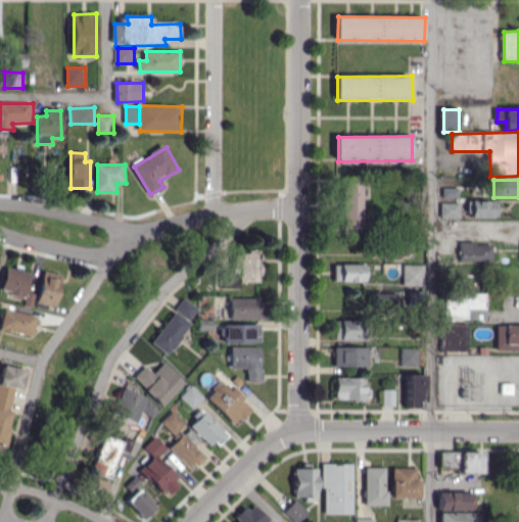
[(344,234),(363,234),(363,225),(370,225),(369,212),(363,212),(363,198),(370,198),(370,182),(342,183),(344,234)]
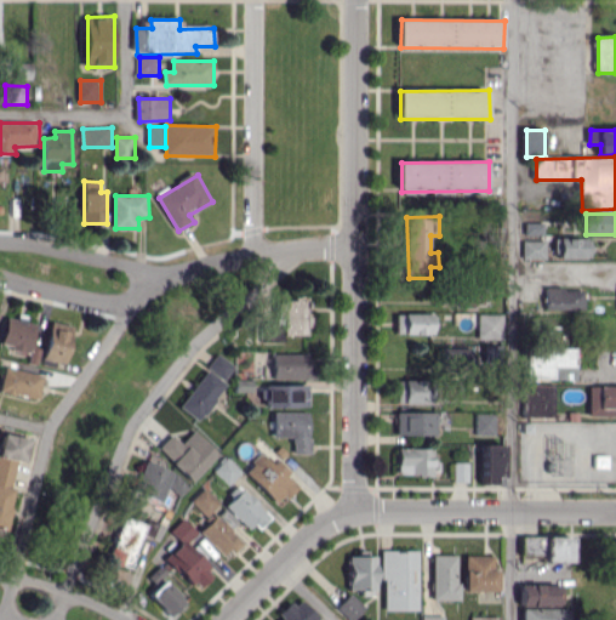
[(528,235),(547,235),(547,223),(529,223),(528,235)]
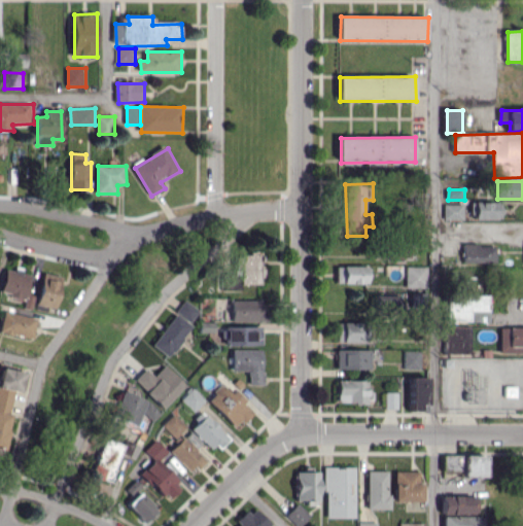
[(475,219),(503,220),(503,203),(475,202),(475,219)]
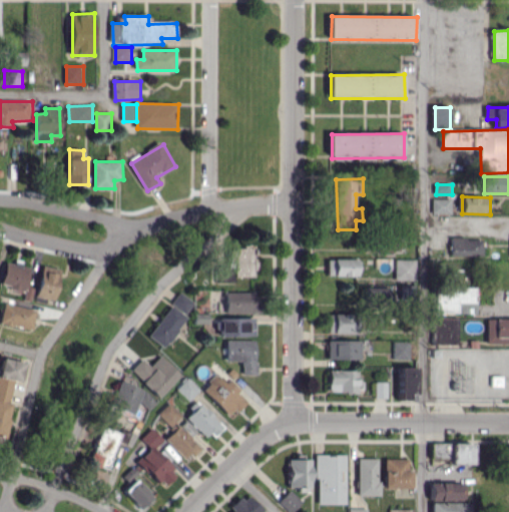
[(435,213),(453,213),(453,199),(435,199),(435,213)]
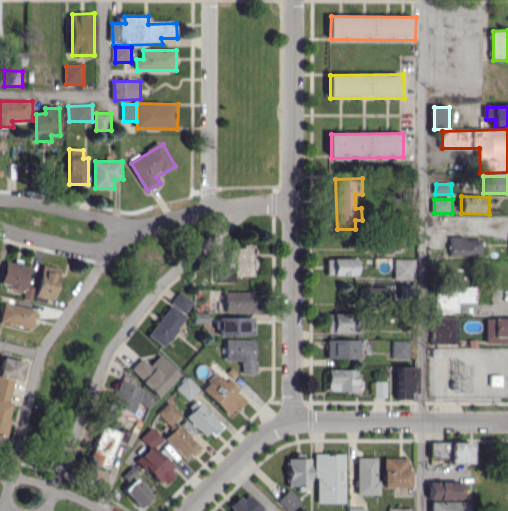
[(452,255),(483,256),(484,238),(452,238),(452,255)]
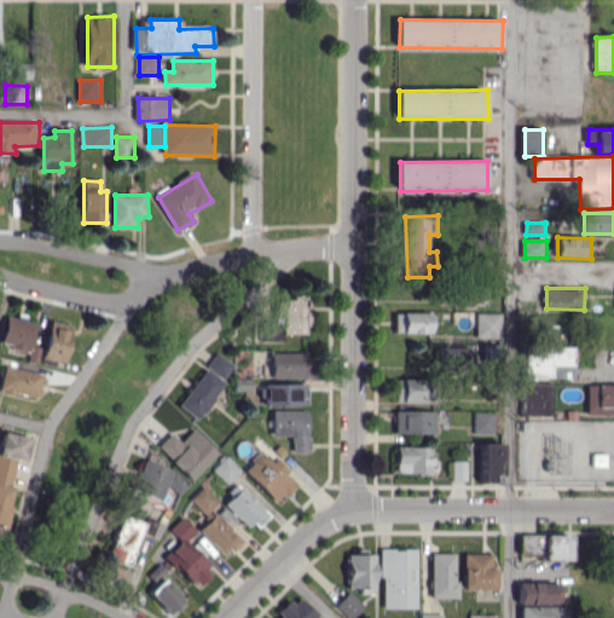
[(278,300),(278,322),(267,322),(266,342),(284,342),(285,334),(308,335),(308,301),(278,300)]
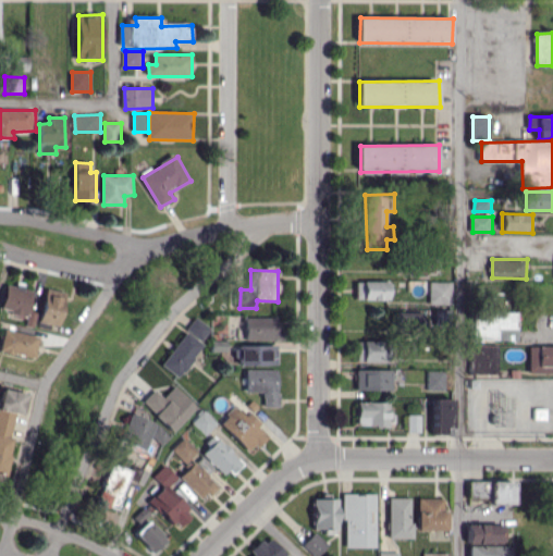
[(391,282),(358,282),(358,300),(390,300),(391,282)]
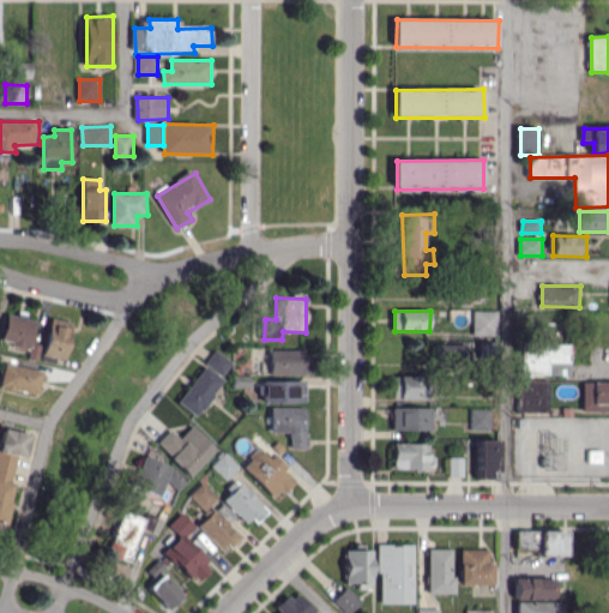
[(500,311),(475,312),(475,336),(500,336),(500,311)]
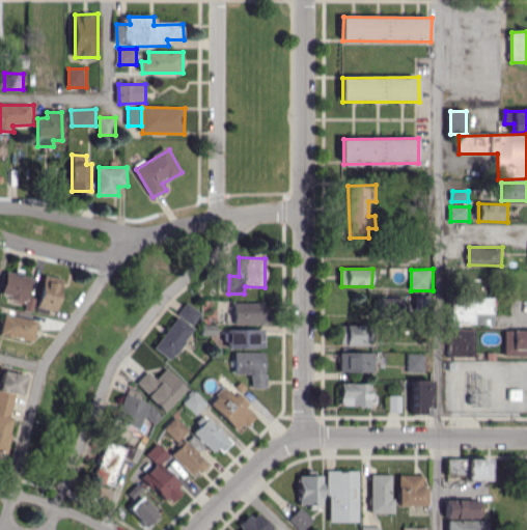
[(3,297),(29,302),(27,311),(35,312),(37,298),(31,297),(34,276),(8,271),(3,297)]
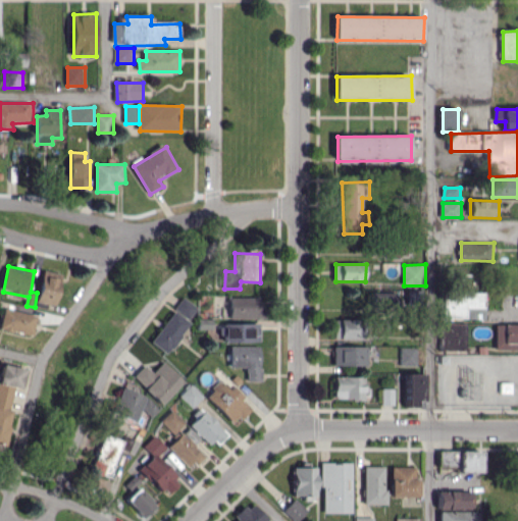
[(64,275),(46,270),(38,303),(56,308),(64,275)]
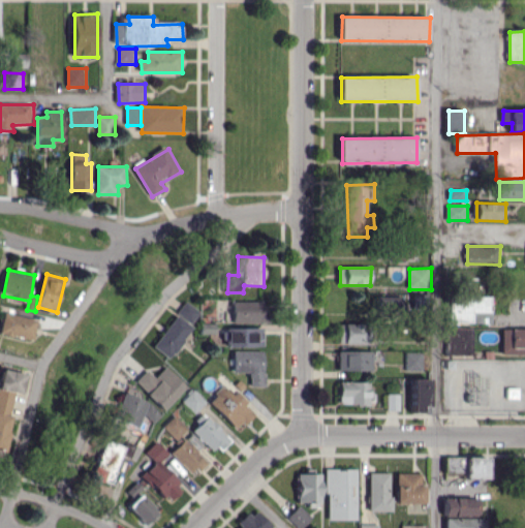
[(415,313),(431,312),(430,294),(414,296),(415,313)]
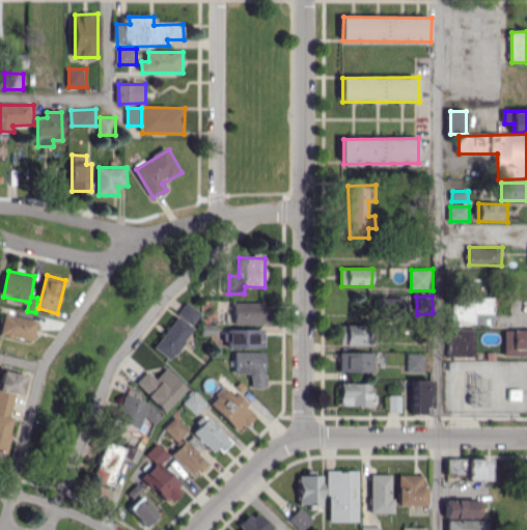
[(406,312),(406,298),(382,299),(383,313),(406,312)]
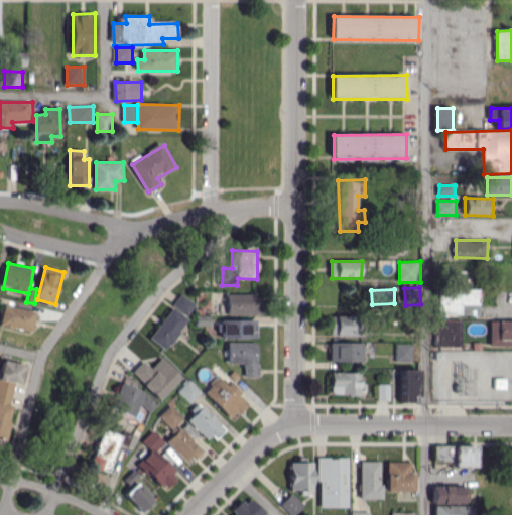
[(461,314),(460,305),(479,305),(479,289),(437,290),(438,315),(461,314)]
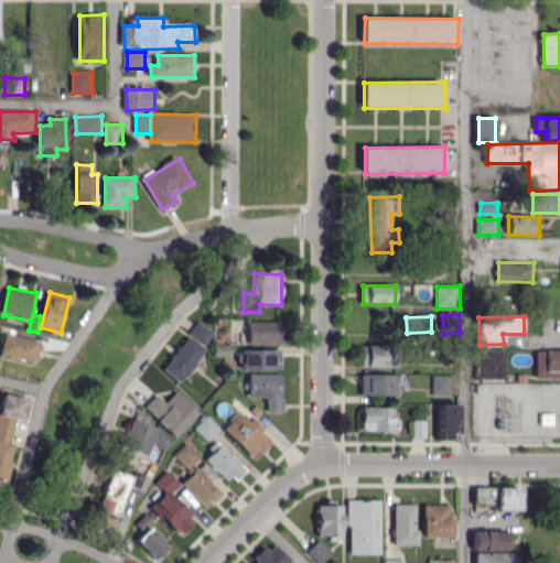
[(191,334),(206,346),(216,334),(201,322),(191,334)]
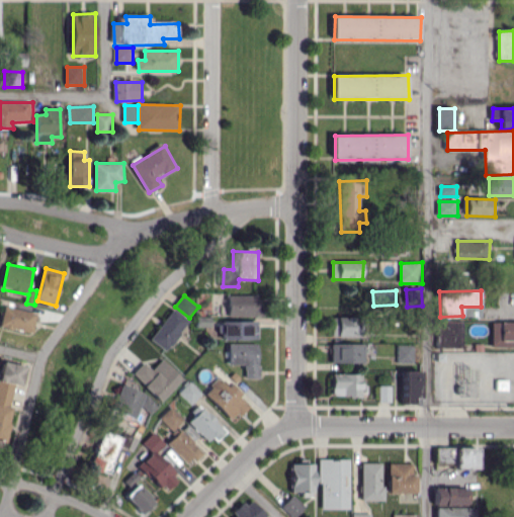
[(260,295),(230,295),(230,317),(261,317),(260,295)]
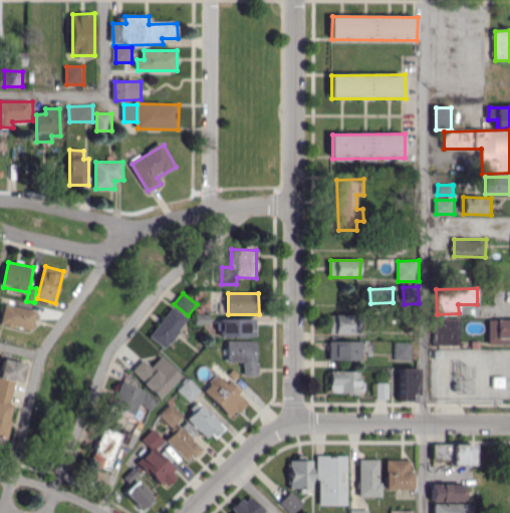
[(38,309),(5,305),(3,325),(35,330),(38,309)]
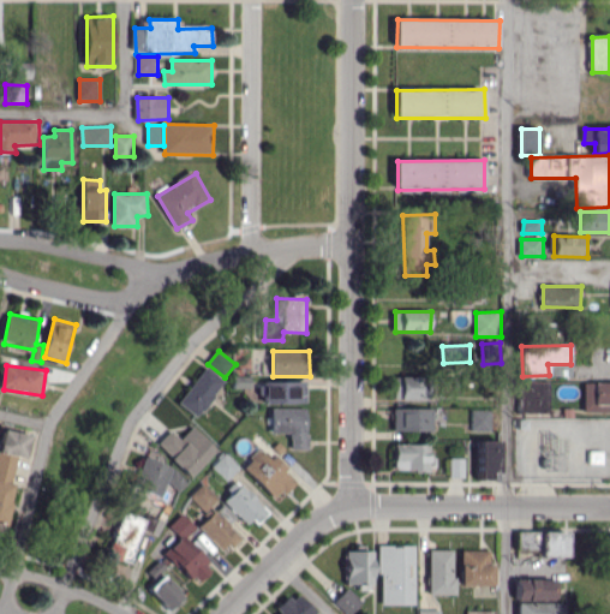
[(201,417),(226,381),(207,367),(181,404),(201,417)]
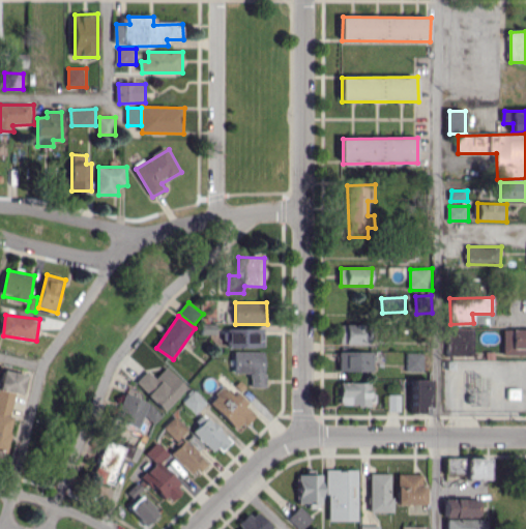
[(341,345),(371,346),(371,326),(342,325),(341,345)]
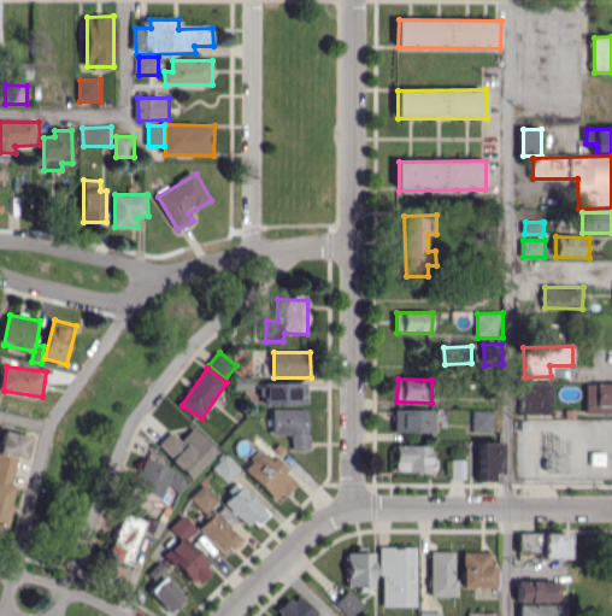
[(309,383),(266,382),(266,405),(309,405),(309,383)]
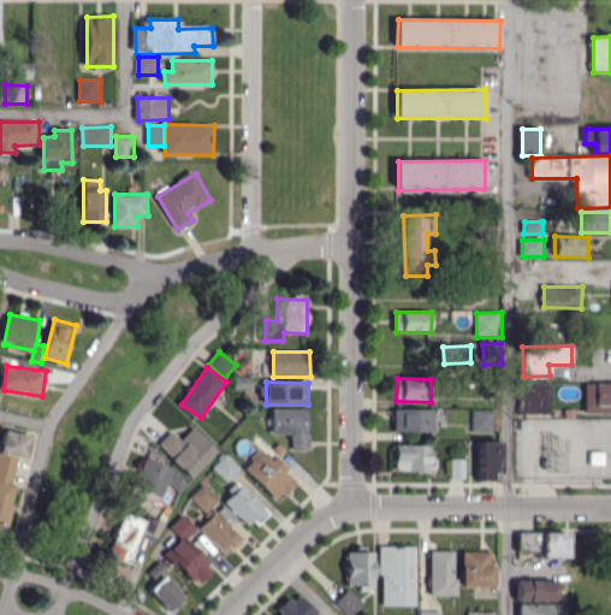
[(551,383),(521,383),(521,414),(552,413),(551,383)]
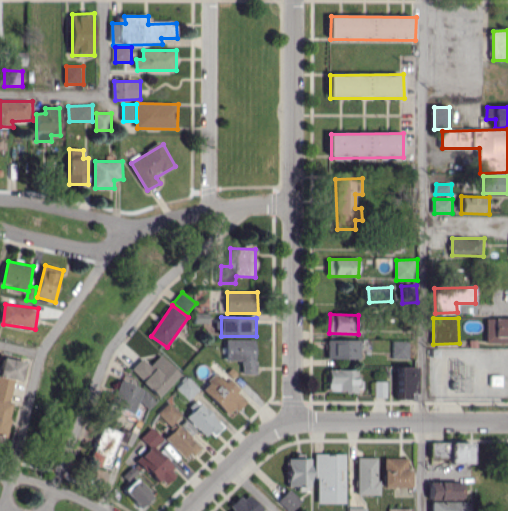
[(507,318),(487,319),(488,344),(507,343),(507,318)]
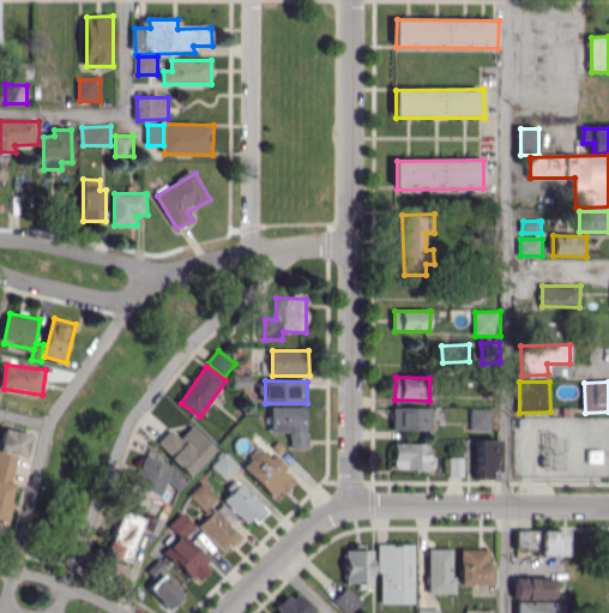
[(308,450),(308,408),(273,408),(272,432),(293,432),(293,449),(308,450)]
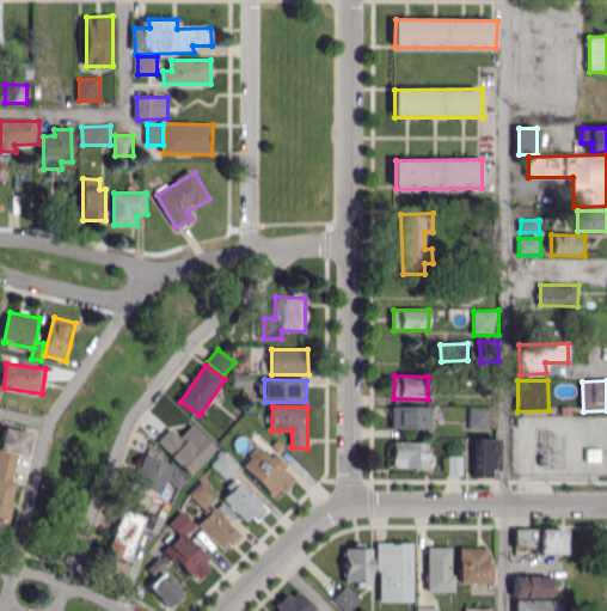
[(433,407),(393,407),(393,429),(433,429),(433,407)]
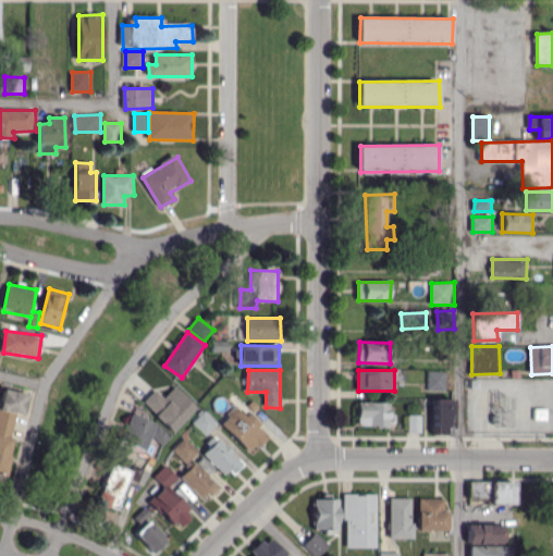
[(447,372),(430,371),(429,391),(447,391),(447,372)]
